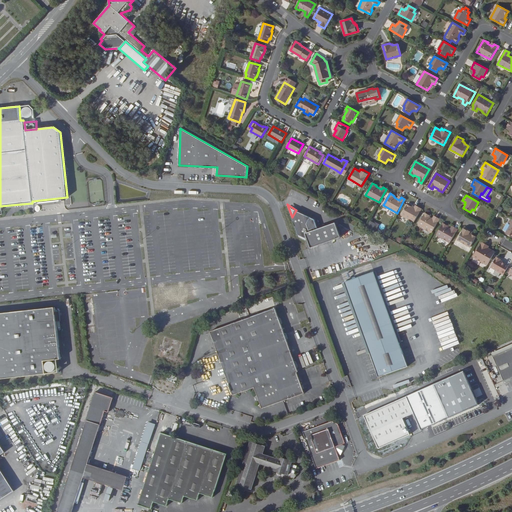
[(416,205),(415,207),(412,206),(411,207),(407,204),(401,215),(414,222),(422,209),(416,205)]
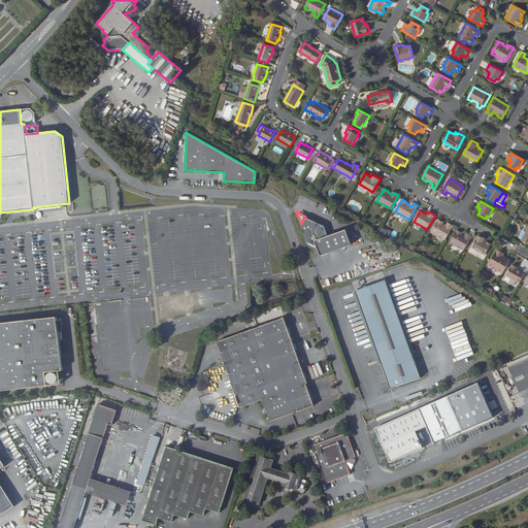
[(317,246),(321,256),(351,245),(344,229),(326,235),(325,233),(318,236),(316,230),(319,224),(305,217),(301,224),(308,244),(316,248),(316,246),(317,246)]
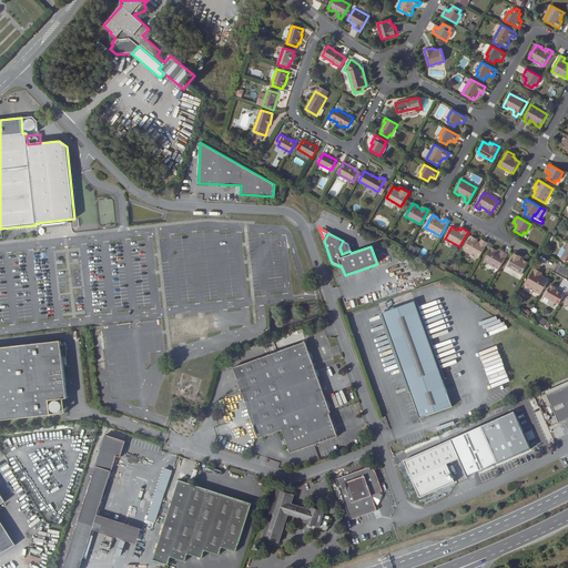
[(482,244),(480,243),(476,241),(477,240),(472,236),(464,250),(479,259),(488,243),(484,241),(482,244)]
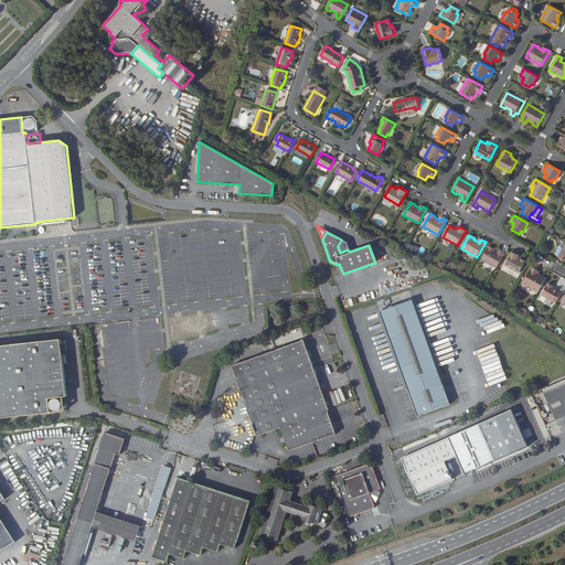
[(408,243),(405,249),(414,254),(417,247),(408,243)]
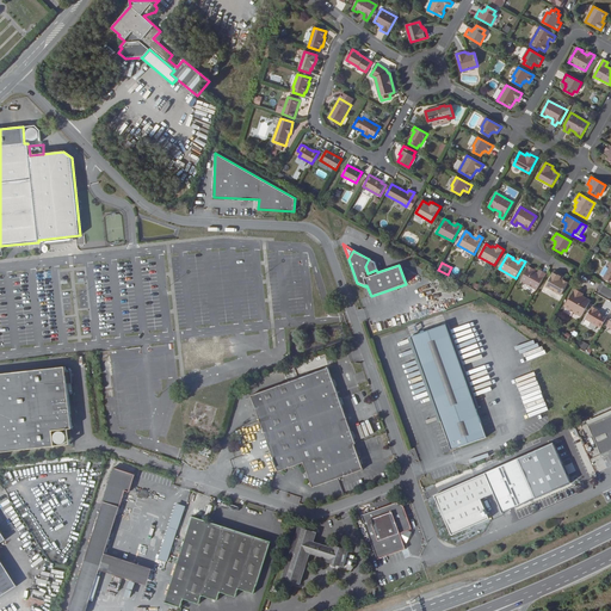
[(539,275),(538,273),(534,271),(535,270),(529,266),(520,281),(537,290),(547,273),(542,271),(539,275)]
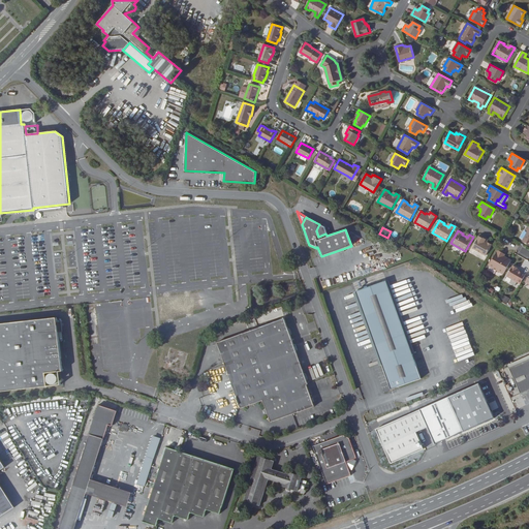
[(486,240),(487,239),(480,235),(472,248),(486,255),(492,245),(488,242),(489,241),(486,240)]
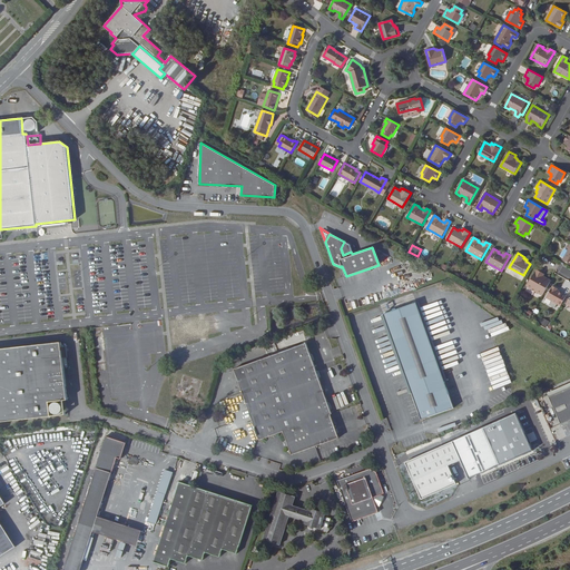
[(540,274),(541,272),(537,269),(536,272),(527,287),(542,295),(551,281),(543,276),(540,274)]
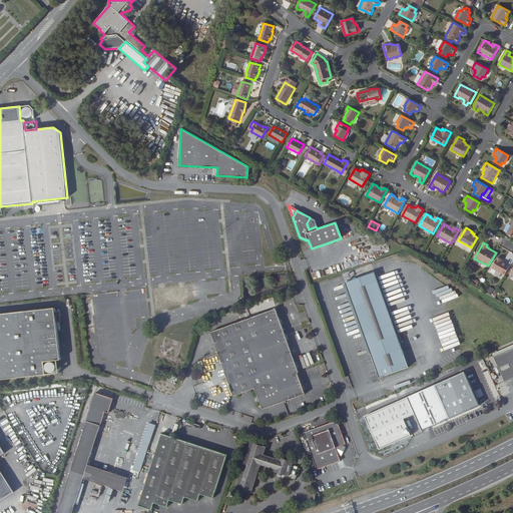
[(501,262),(501,261),(502,260),(498,258),(497,260),(496,259),(491,268),(505,276),(508,269),(505,267),(506,265),(503,263),(501,262)]
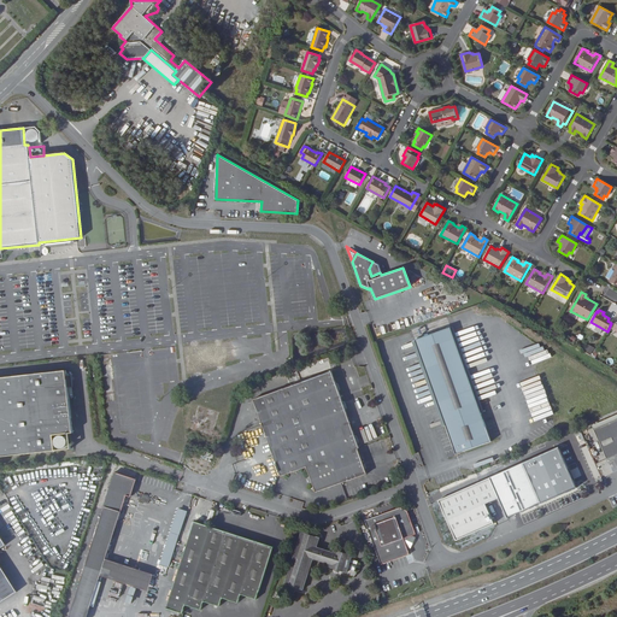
[(416,340),(446,425),(457,454),(492,441),(451,327),(416,340)]
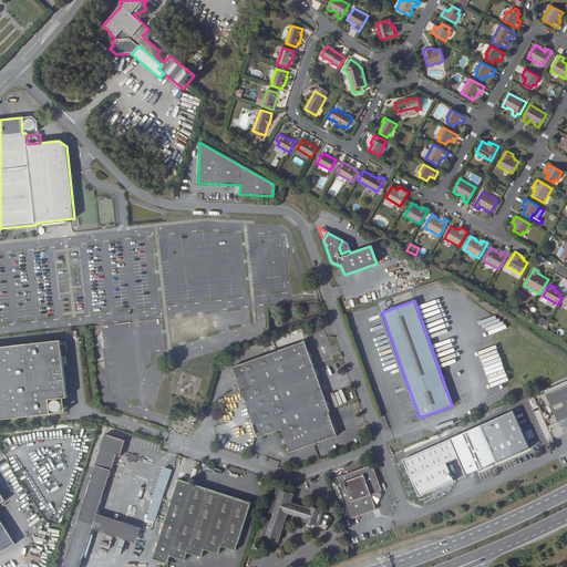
[(408,392),(410,391),(382,312),(379,313),(408,392)]
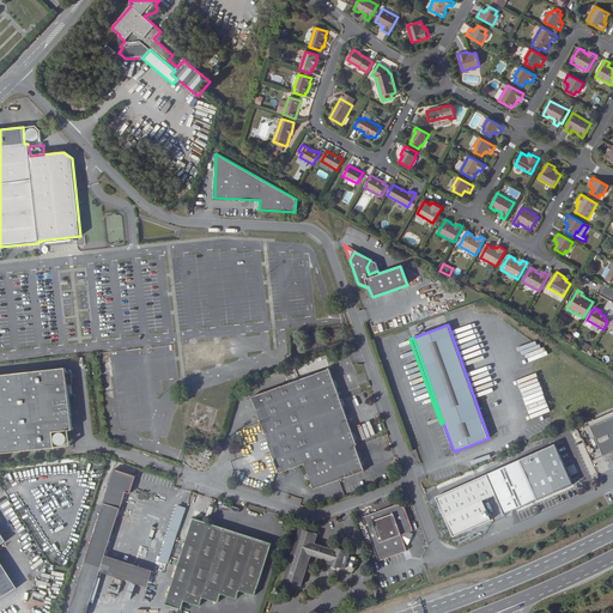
[(587,353),(590,346),(584,343),(581,350),(587,353)]
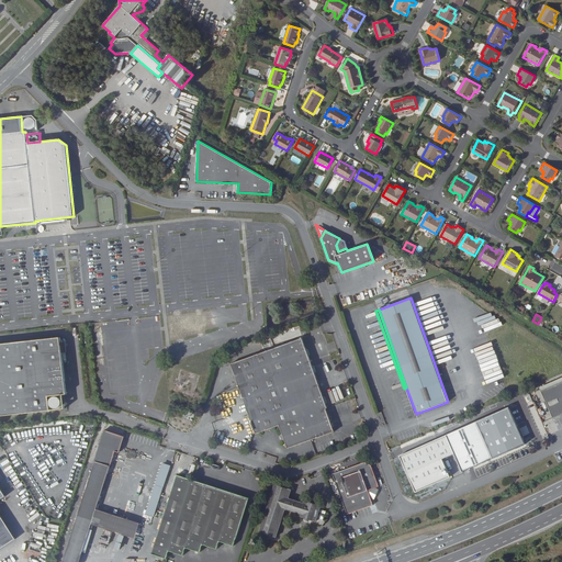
[(0,416),(51,411),(49,396),(67,394),(60,337),(0,344),(0,416)]
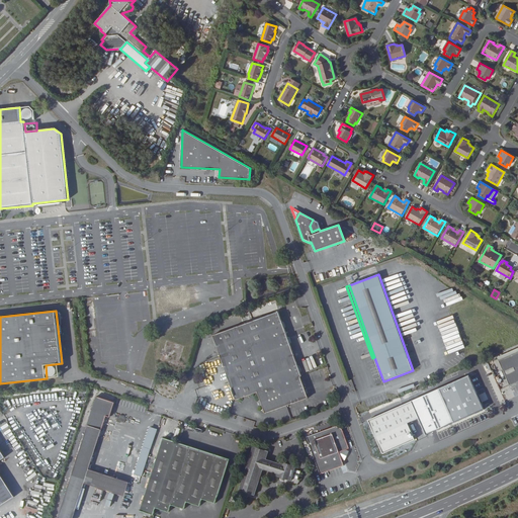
[(301,376),(278,312),(212,335),(236,400),(258,392),(260,400),(258,401),(259,406),(262,405),(265,413),(309,398),(300,376),(301,376)]
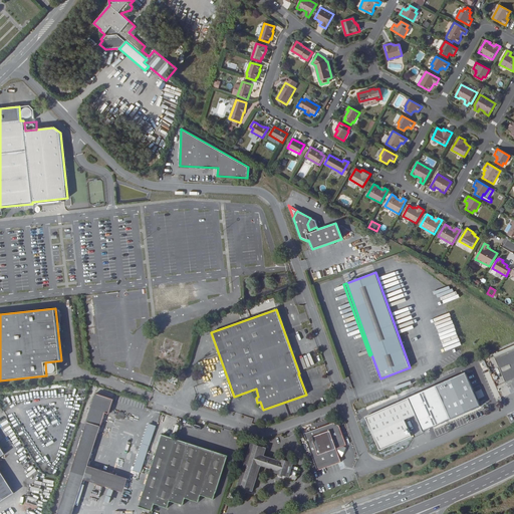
[(435,325),(436,325),(443,350),(458,346),(456,342),(457,341),(450,317),(434,322),(435,325)]
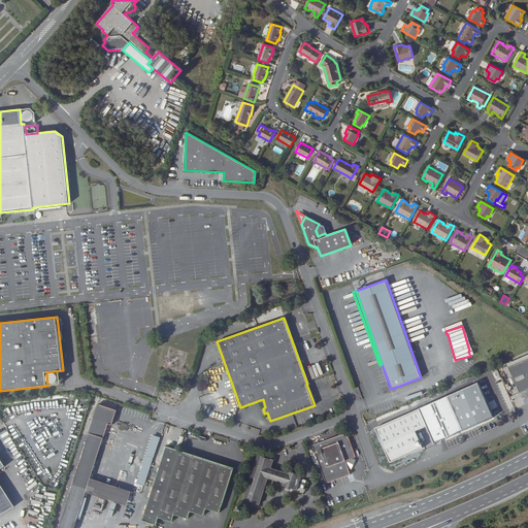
[(508,368),(527,359),(527,354),(507,364),(508,368)]
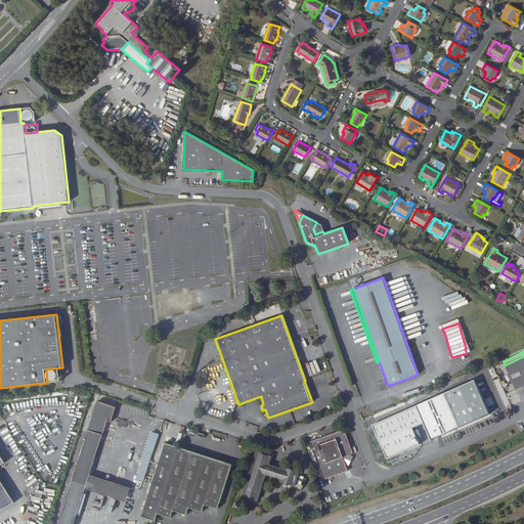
[(523,356),(505,365),(516,390),(523,386),(523,356)]
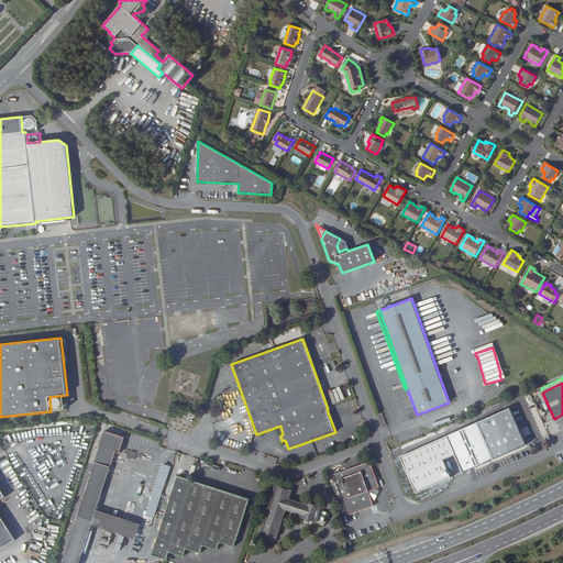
[(477,422),(448,437),(399,456),(415,493),(451,478),(443,460),(455,454),(463,473),(493,460),(477,422)]
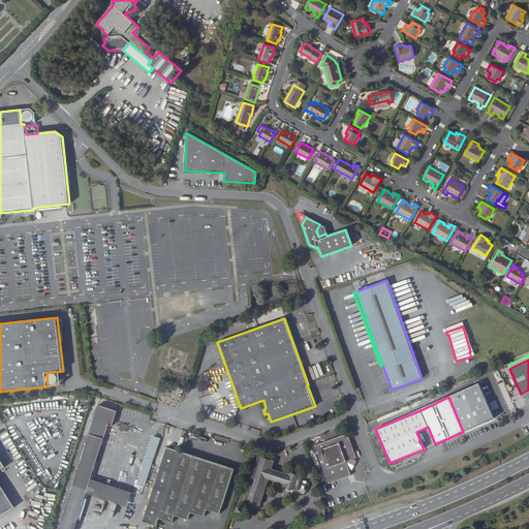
[(89,434),(90,434),(104,438),(109,425),(112,426),(117,411),(98,405),(89,434)]
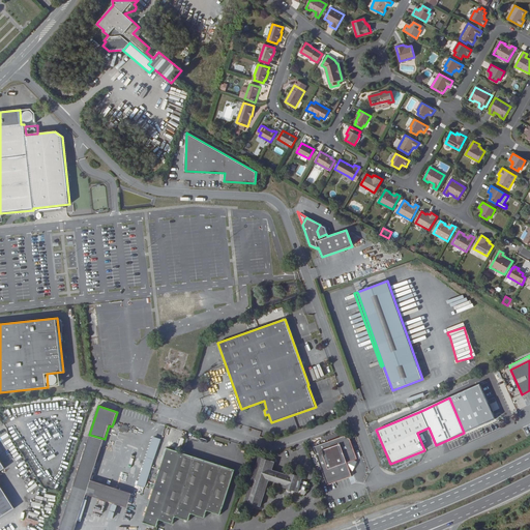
[(91,480),(105,439),(90,435),(58,529),(75,529),(86,494),(127,507),(131,493),(91,480)]
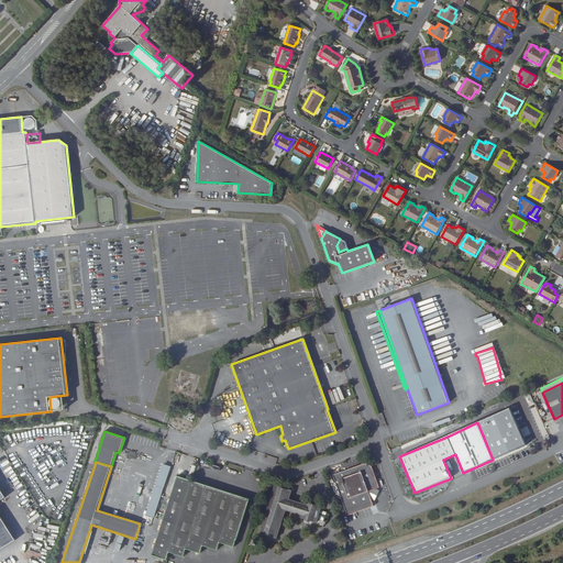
[(161,463),(145,515),(154,517),(169,465),(161,463)]
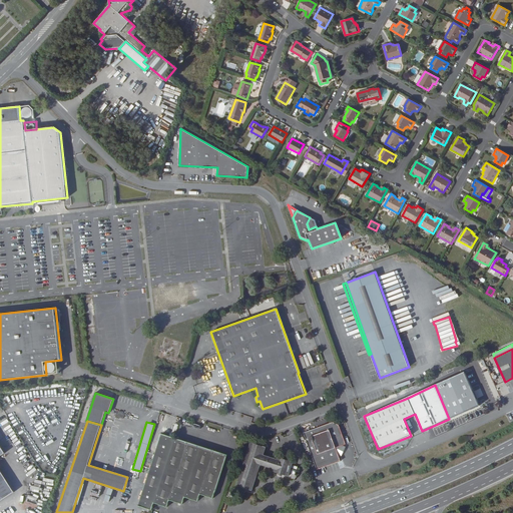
[(341,461),(339,455),(336,448),(343,445),(346,444),(339,425),(333,423),(304,433),(317,469),(341,461)]
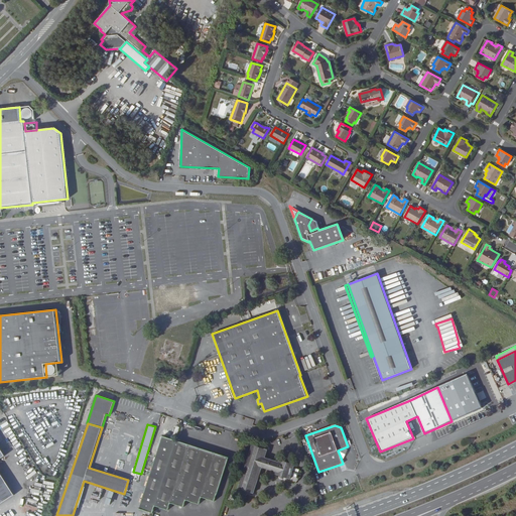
[(229,458),(163,435),(139,508),(153,513),(155,506),(168,510),(170,503),(183,507),(186,500),(200,504),(202,497),(215,501),(229,458)]
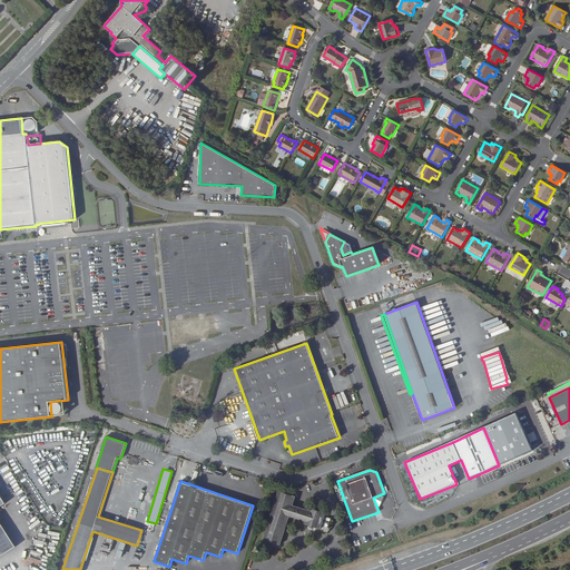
[(328,524),(330,521),(331,518),(325,517),(326,512),(310,508),(308,510),(293,505),(295,497),(279,491),(264,540),(281,544),(290,516),(305,521),(304,523),(321,529),(322,526),(328,528),(328,524)]
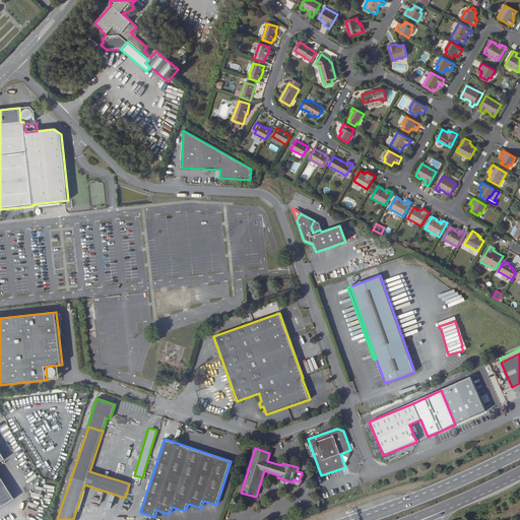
[(0,507),(14,499),(0,475),(0,462),(5,459),(0,451),(0,507)]
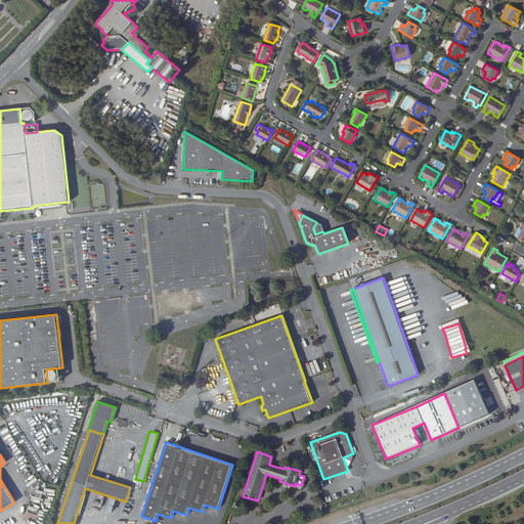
[(353,456),(350,454),(343,457),(346,465),(349,466),(353,456)]
